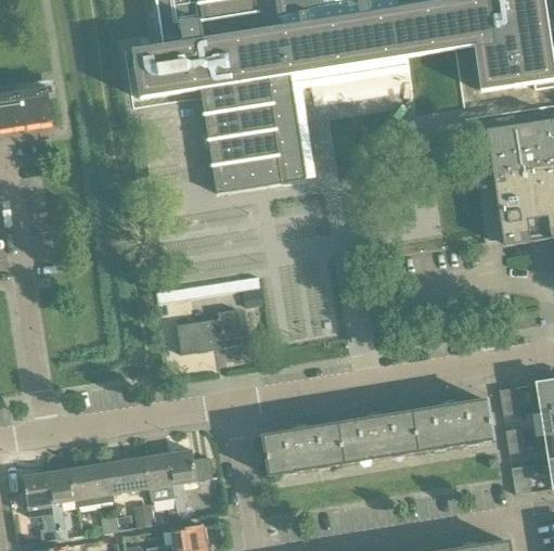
[(156,0),(163,45),(132,49),(140,95),(201,86),(217,192),(275,182),(281,181),(306,177),(290,72),(453,46),(454,46),(474,43),(480,88),(532,80),(533,80),(553,76),(553,73),(543,0),(446,0),(399,8),(397,0),(274,0),(278,17),(280,16),(282,26),(261,28),(257,0),(156,0)]
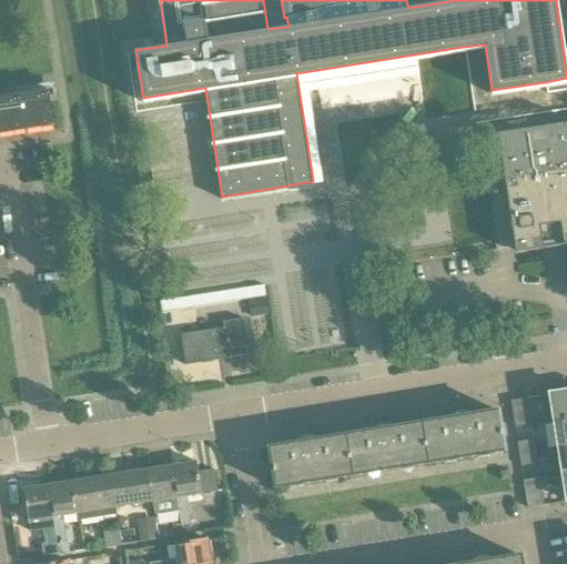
[(0,131),(52,123),(46,81),(0,88),(0,131)]
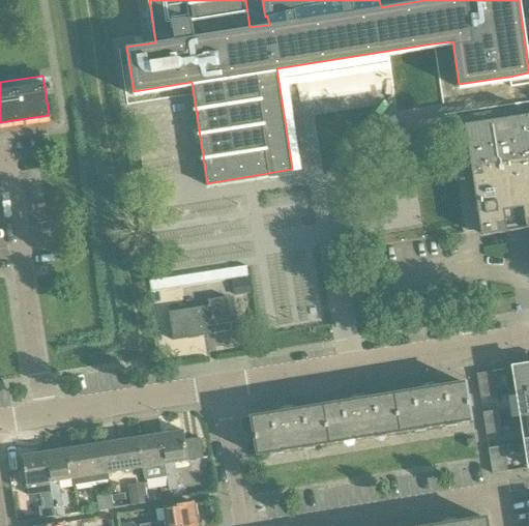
[(528,112),(463,122),(464,122),(480,233),(528,225),(528,112)]
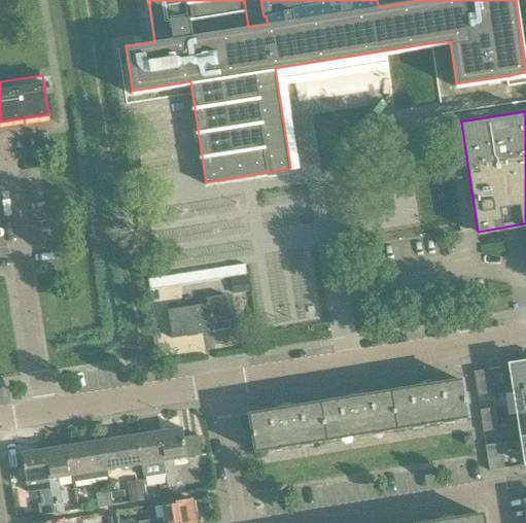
[(211,320),(229,318),(224,292),(205,294),(206,301),(167,307),(171,336),(212,329),(211,320)]
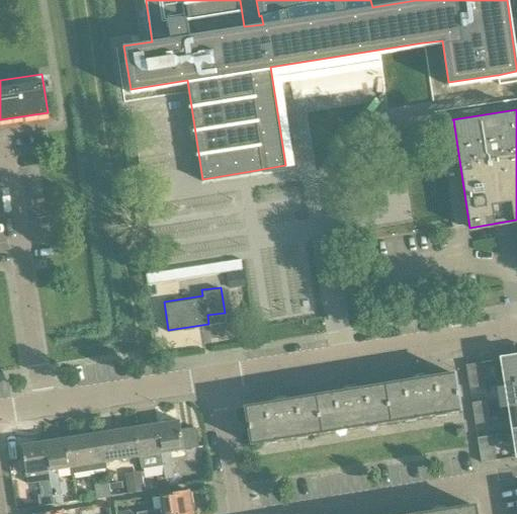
[(496,376),(504,375),(505,381),(516,378),(516,353),(493,357),(496,376)]
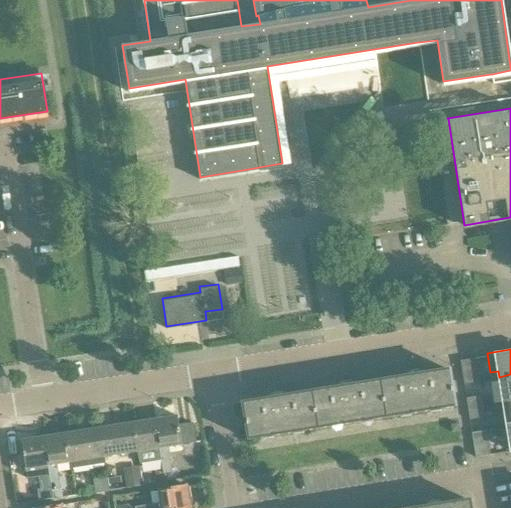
[(459,357),(463,382),(478,380),(474,355),(459,357)]
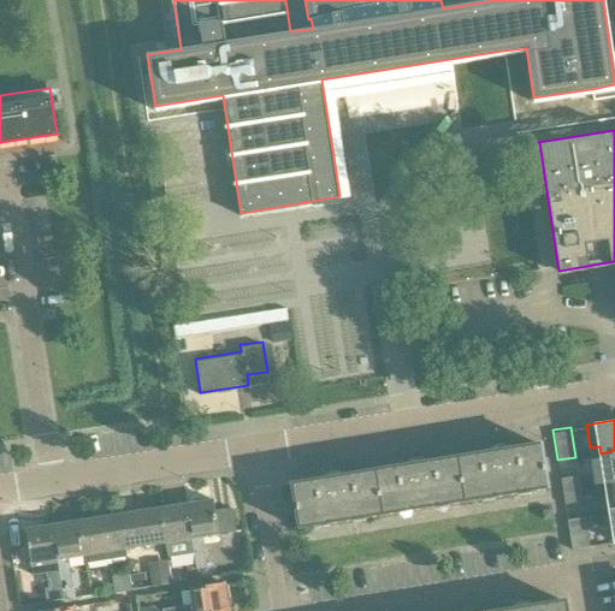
[(539,440),(503,446),(503,443),(497,444),(504,491),(547,485),(539,440)]
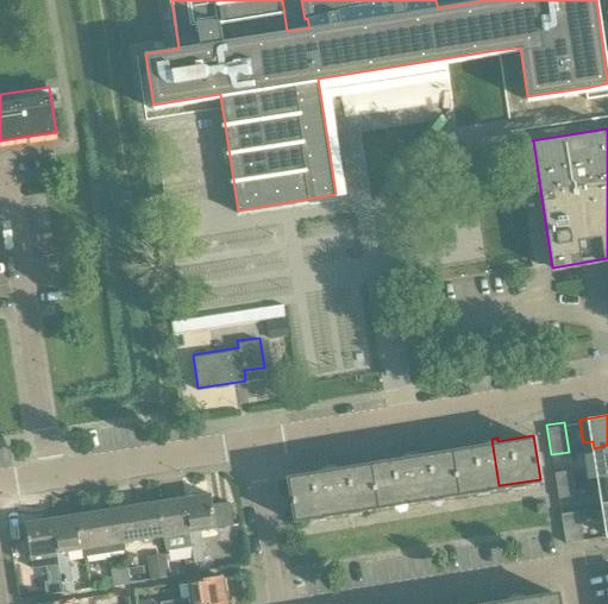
[(487,444),(451,448),(458,492),(499,485),(491,439),(486,440),(487,444)]
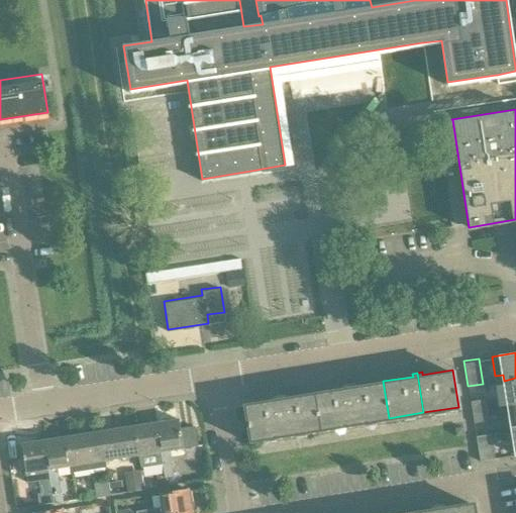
[(515,378),(504,381),(507,404),(515,402),(515,378)]
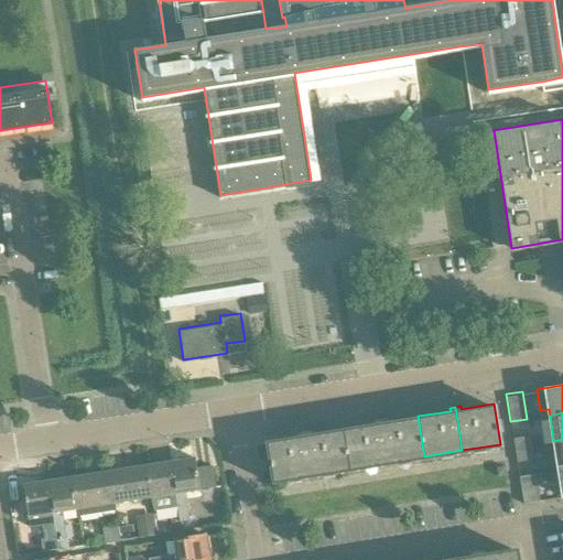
[(418,416),(385,421),(385,418),(379,419),(386,462),(424,456),(418,416)]
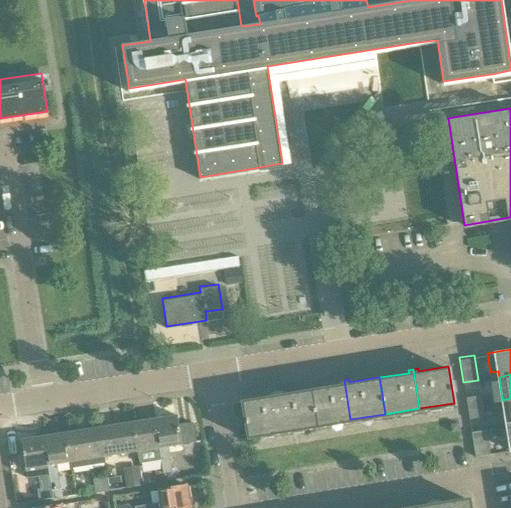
[(340,383),(310,388),(316,424),(350,419),(344,380),(339,381),(340,383)]
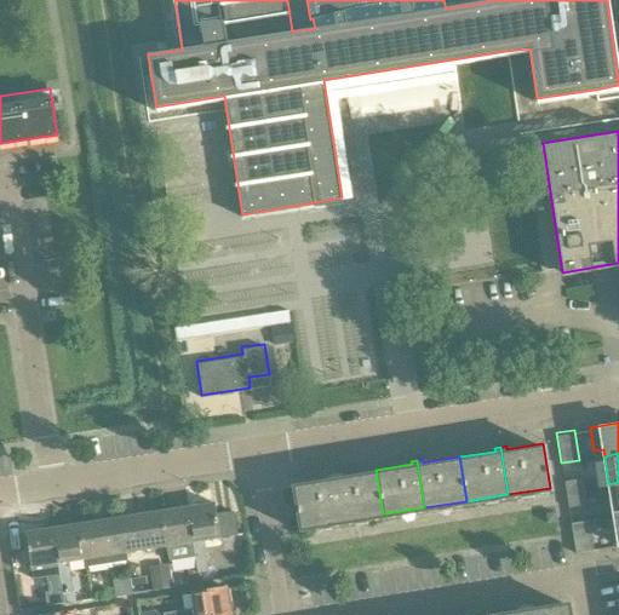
[(376,470),(340,476),(339,472),(334,473),(334,477),(342,521),(383,513),(376,470)]
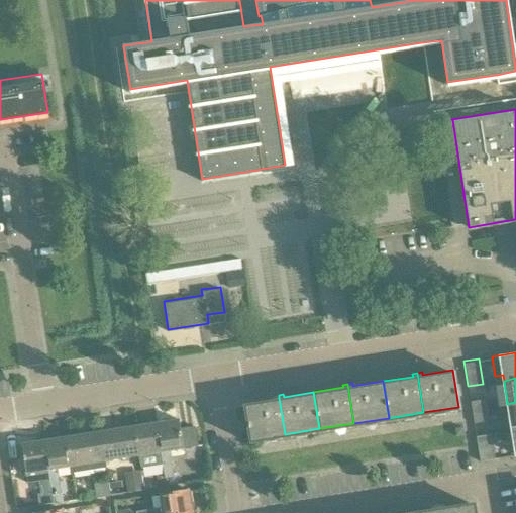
[(274,395),(274,398),(243,403),(249,439),(285,434),(279,398),(279,395),(274,395)]
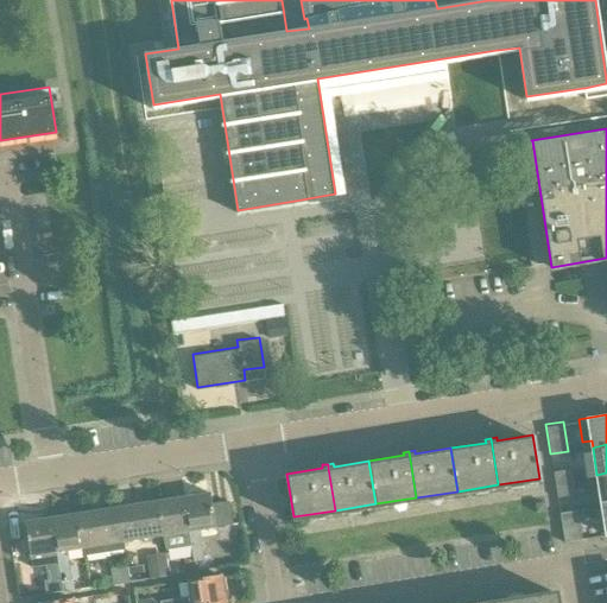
[(552,469),(555,482),(571,480),(570,467),(552,469)]
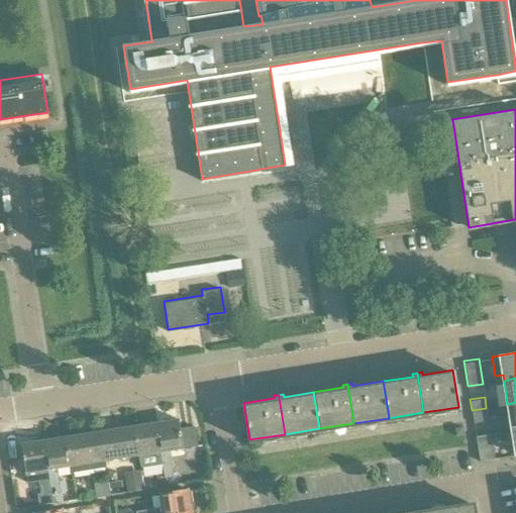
[(515,402),(507,404),(511,428),(515,427),(515,402)]
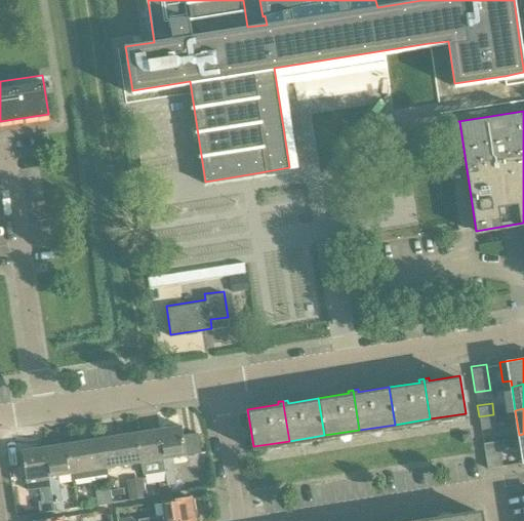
[(493,414),(479,416),(480,428),(495,425),(493,414)]
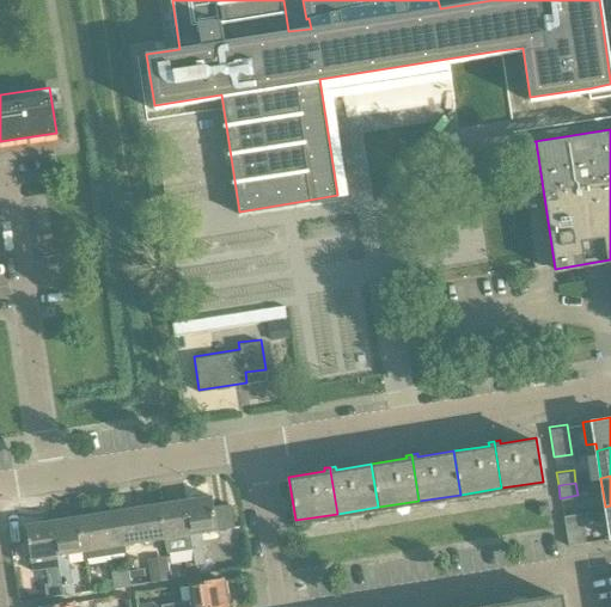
[(195,496),(184,498),(189,532),(191,546),(194,562),(196,571),(214,568),(213,559),(205,560),(200,531),(217,528),(211,494),(208,495),(208,491),(195,494),(195,496)]
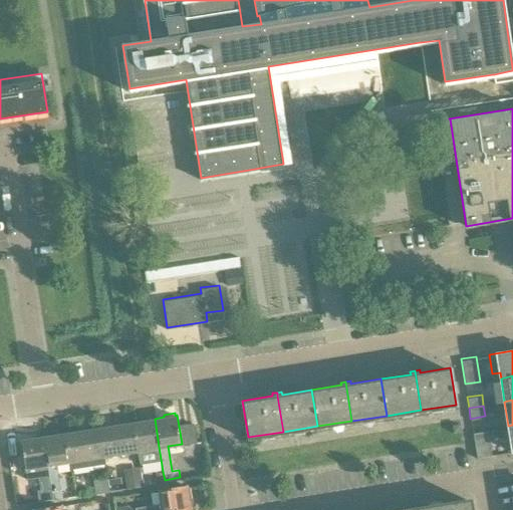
[(155,419),(133,422),(138,451),(140,463),(153,460),(161,459),(159,447),(155,419)]
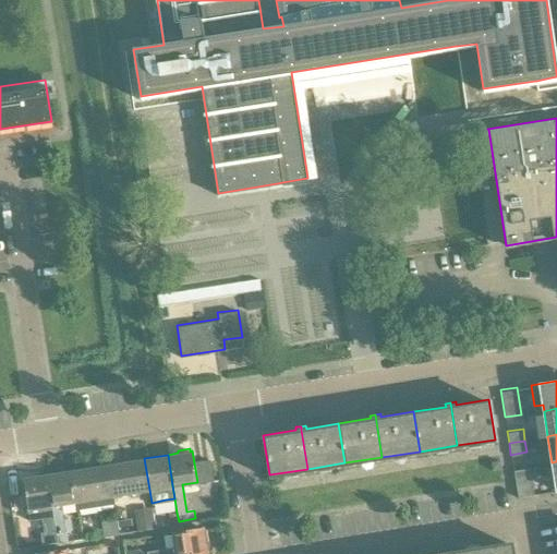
[(144,458),(107,465),(112,495),(149,490),(144,458)]
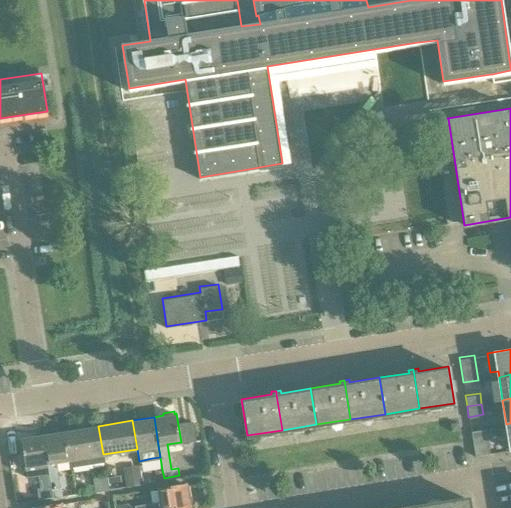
[(457,420),(449,421),(450,428),(458,427),(457,420)]
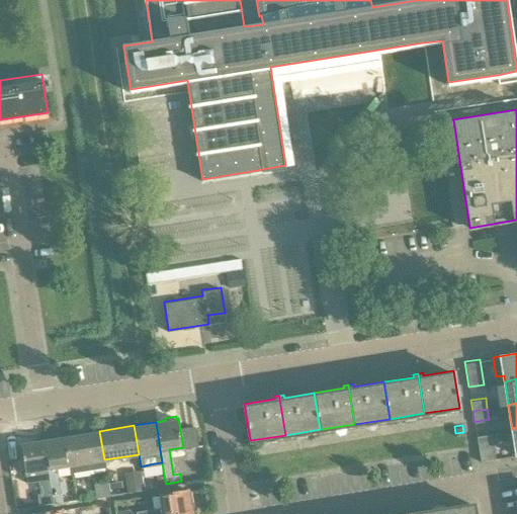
[(99,431),(65,436),(70,464),(71,470),(105,465),(104,459),(99,431)]
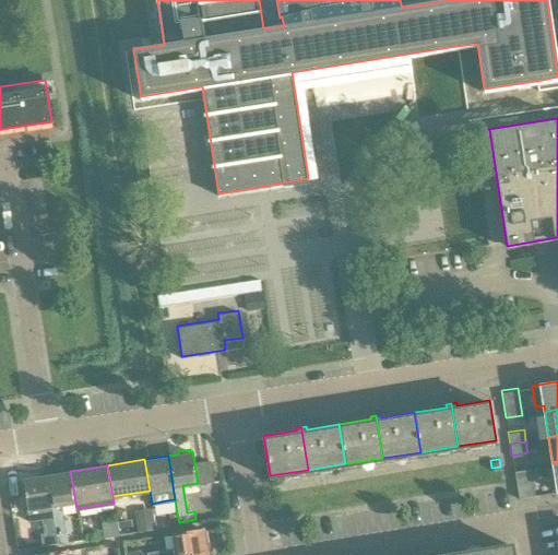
[(513,470),(518,496),(534,494),(530,467),(513,470)]
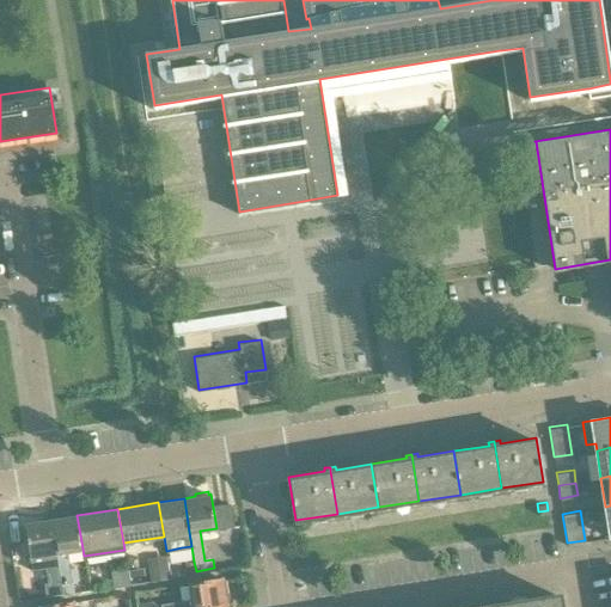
[(77,515),(52,520),(56,553),(61,583),(62,593),(73,590),(71,581),(66,552),(83,549),(77,515)]
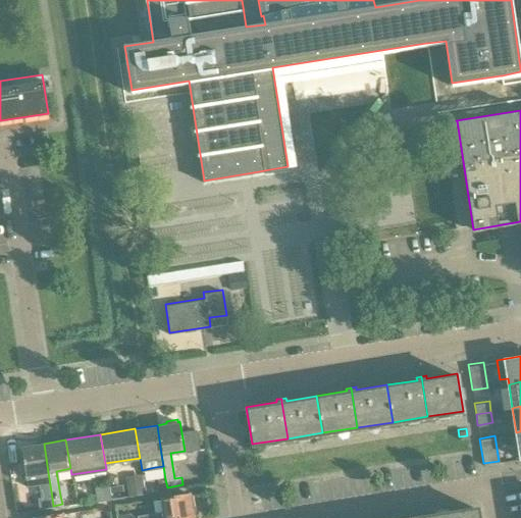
[(44,444),(20,447),(27,484),(39,483),(41,497),(38,497),(39,508),(53,506),(52,498),(48,472),(44,444)]
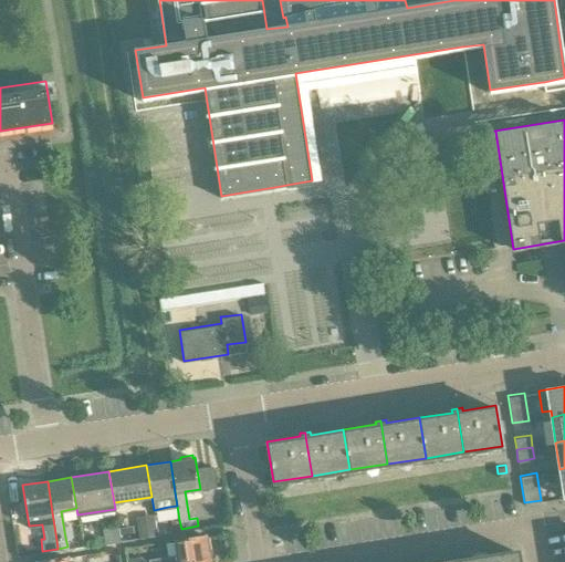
[(140,555),(125,558),(125,561),(185,561),(209,559),(206,533),(174,539),(177,554),(149,559),(145,559),(145,558),(140,555)]
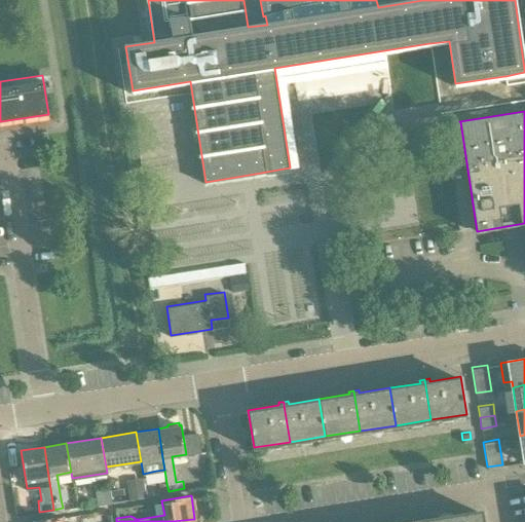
[(450,513),(445,513),(446,521),(483,521),(482,511),(451,515),(450,513)]
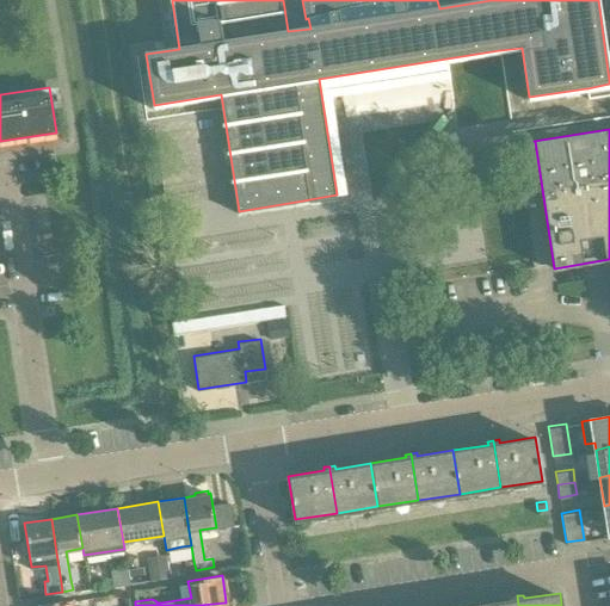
[(512,600),(476,605),(518,605),(517,595),(512,597),(512,600)]
